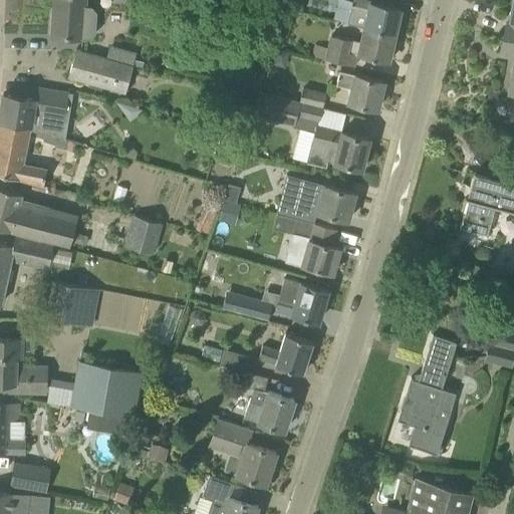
[(54,0),(52,36),(89,39),(95,34),(96,12),(91,7),(84,6),(84,0),(54,0)]
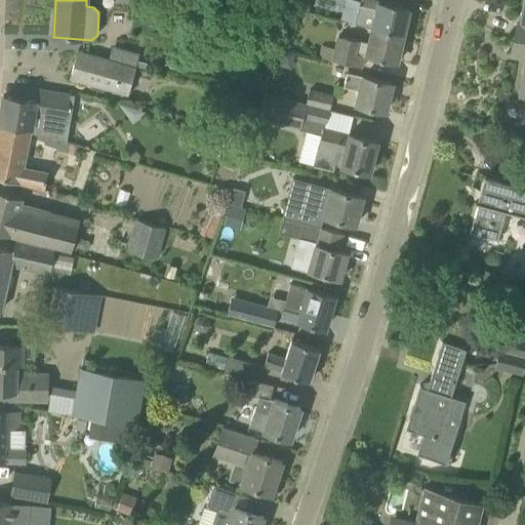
[(360,0),(355,24),(372,27),(372,29),(403,36),(409,8),(373,0),(360,0)]
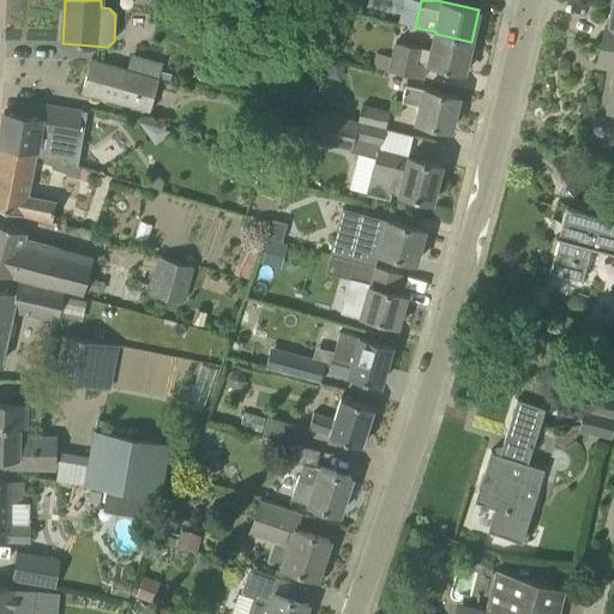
[(613,0),(609,29),(605,28),(599,61),(613,64),(613,85),(608,112),(613,113),(613,0)]
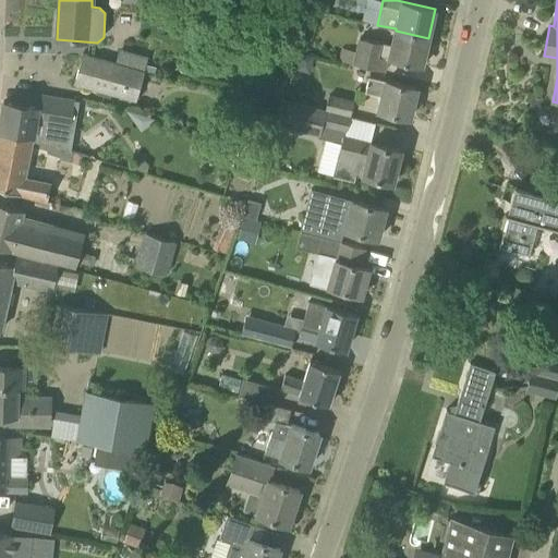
[(360,38),(354,64),(374,69),(377,57),(422,67),(428,38),(396,31),(392,45),(360,38)]
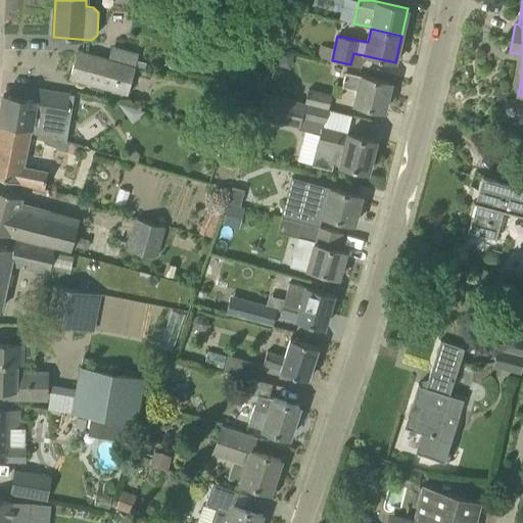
[(78,50),(70,78),(127,94),(135,66),(129,65),(107,59),(78,50)]
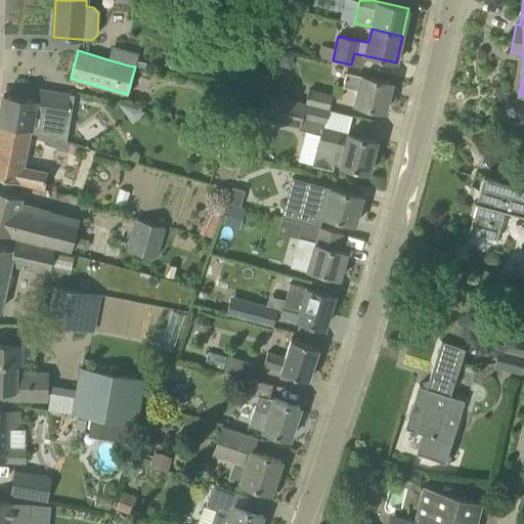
[(356,104),(384,112),(391,83),(362,76),(362,77),(347,73),(343,87),(359,90),(356,104)]
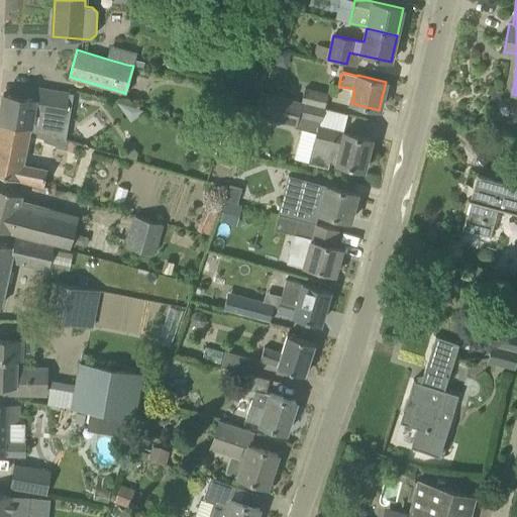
[(0,122),(30,129),(29,131),(45,135),(66,141),(70,115),(65,114),(69,92),(37,86),(34,100),(33,100),(3,94),(0,113),(0,122)]
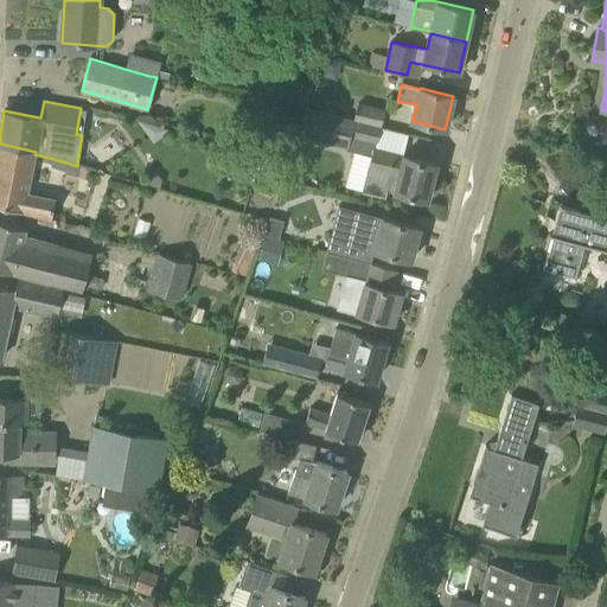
[(381,127),(384,109),(357,102),(357,106),(344,102),(340,115),(381,127)]
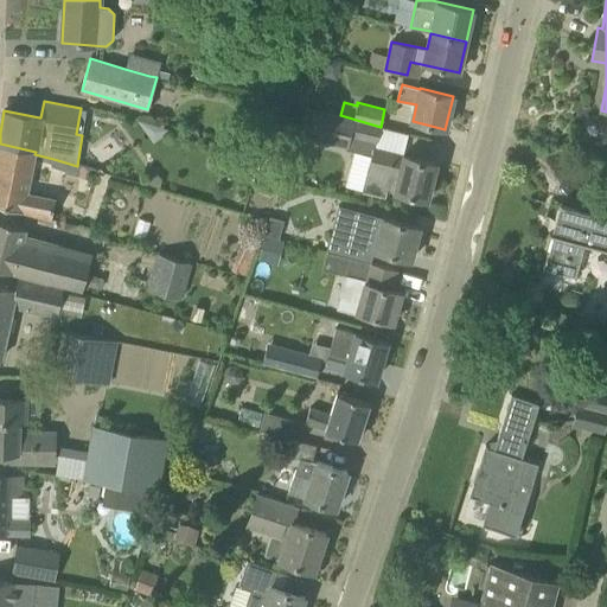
[(304,107),(292,153),(304,157),(308,139),(346,148),(346,149),(355,151),(345,186),(363,190),(363,189),(385,195),(387,189),(427,200),(428,195),(436,163),(404,154),(403,157),(374,148),(375,146),(376,141),(376,142),(381,127),(340,115),(304,107)]
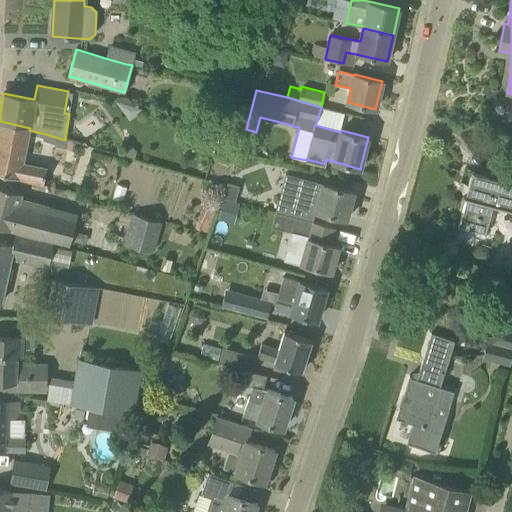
[(0,121),(0,173),(44,185),(47,168),(23,162),(29,130),(30,128),(0,121)]
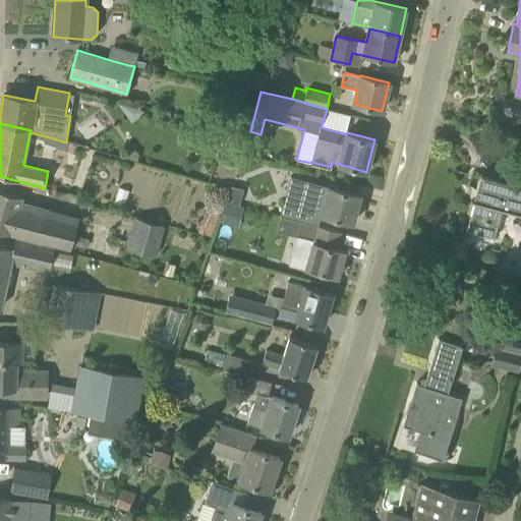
[(217,132),(213,145),(221,147),(224,134),(217,132)]
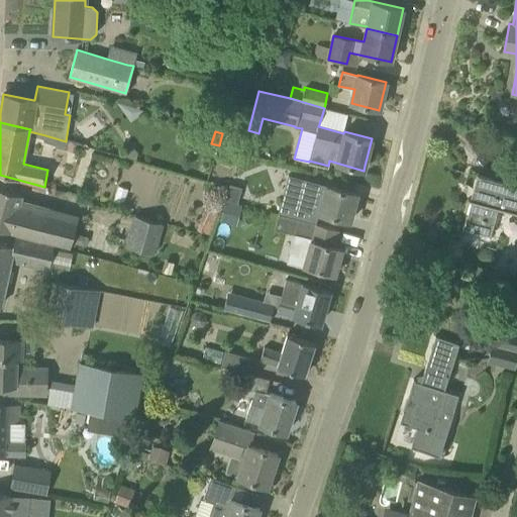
[(55,146),(67,150),(69,142),(66,141),(45,135),(43,141),(56,144),(55,146)]
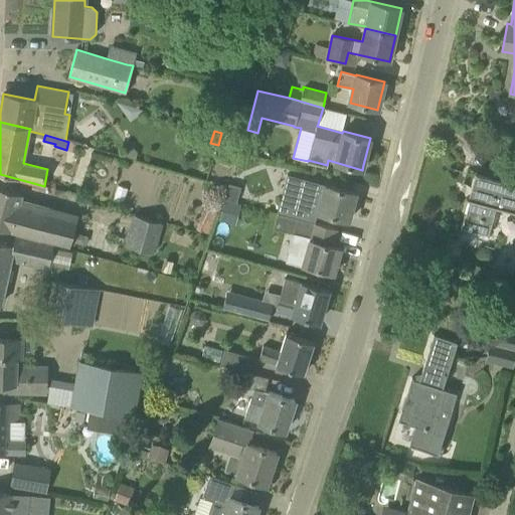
[(227,135),(224,147),(235,149),(238,138),(227,135)]
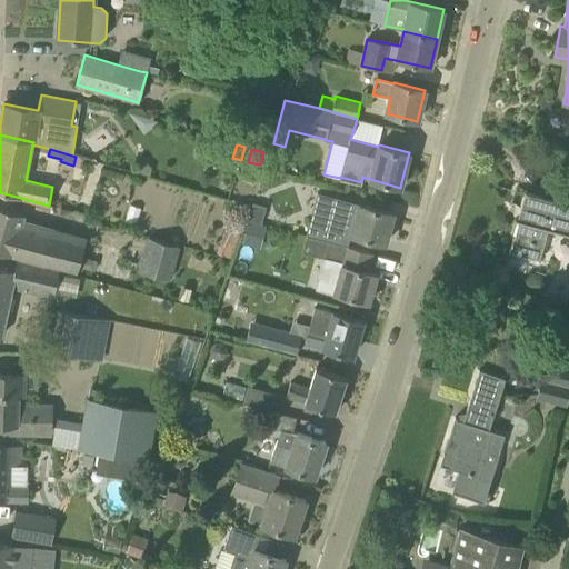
[(87,159),(76,157),(73,166),(85,169),(87,159)]
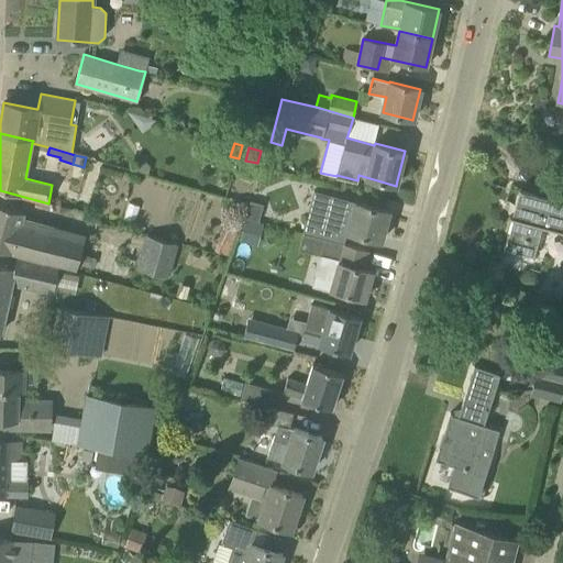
[(532,257),(533,257),(531,265),(562,273),(562,202),(520,191),(520,189),(519,188),(511,217),(509,216),(509,218),(512,219),(504,250),(505,250),(506,249),(533,256),(532,257)]
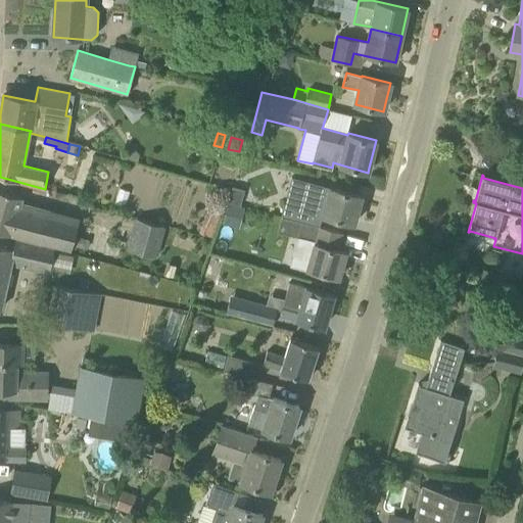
[(304,183),(301,195),(310,197),(306,210),(322,215),(322,216),(354,224),(362,195),(329,187),(316,184),(315,186),(304,183)]
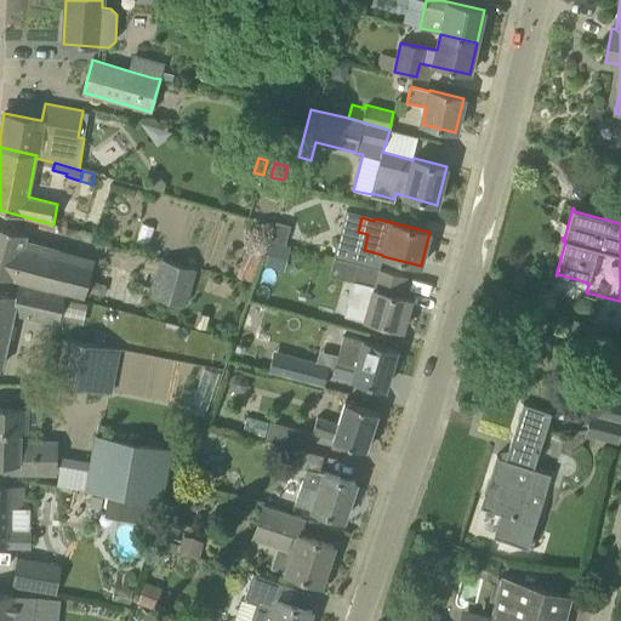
[(277,222),(272,240),(285,244),(290,226),(277,222)]
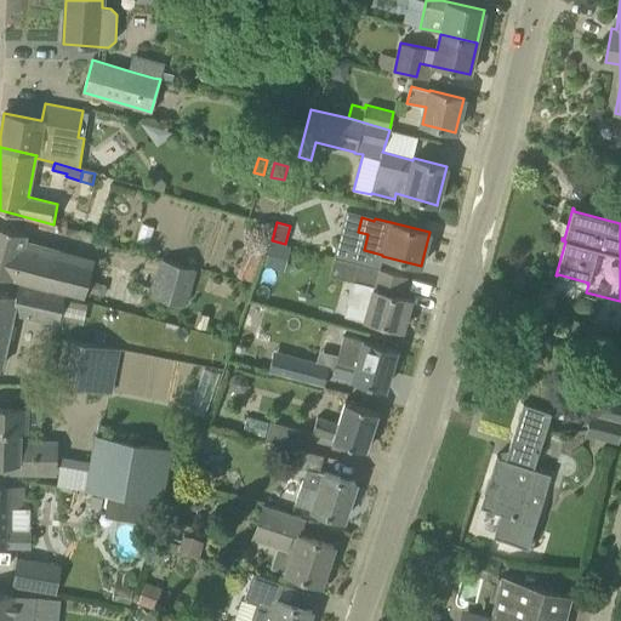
[(0,226),(0,275),(16,280),(16,278),(86,297),(87,294),(87,292),(91,280),(92,278),(96,265),(26,245),(29,234),(0,226)]
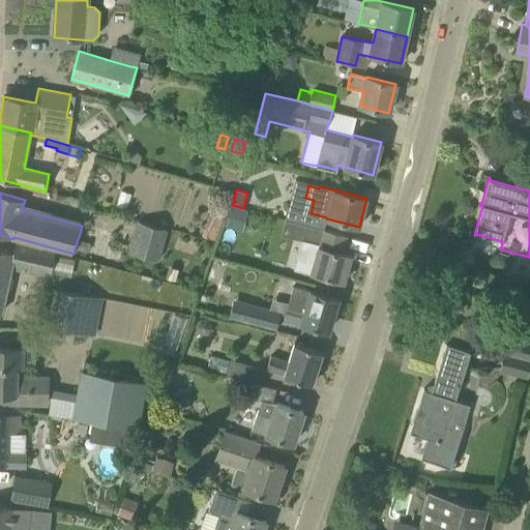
[(226,218),(211,212),(201,236),(215,241),(226,218)]
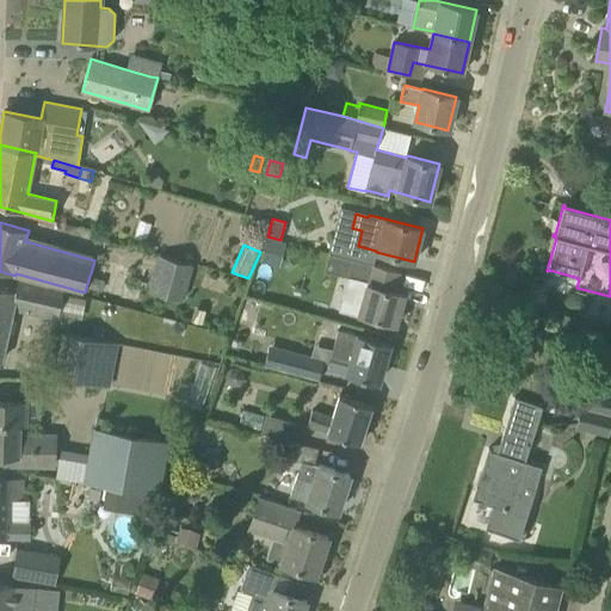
[(264,248),(259,261),(276,266),(279,253),(264,248)]
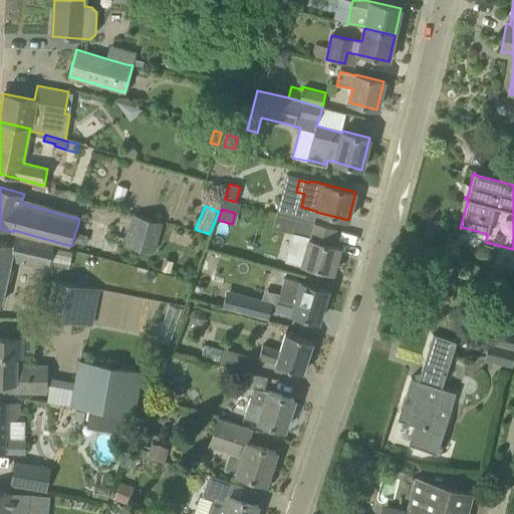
[(154,253),(162,222),(135,215),(126,246),(154,253)]
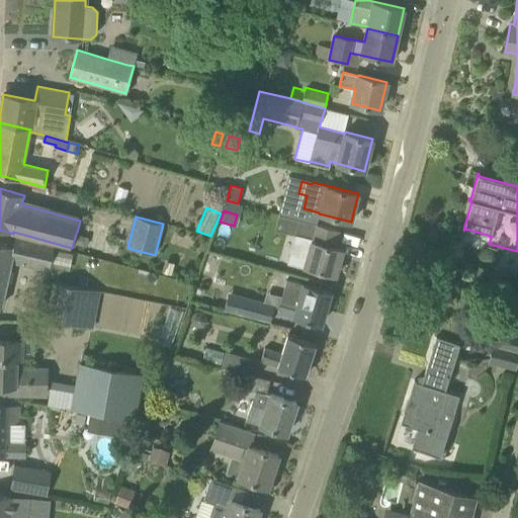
[(301,221),(290,262),(336,275),(343,250),(334,247),(339,231),(317,225),(301,221)]
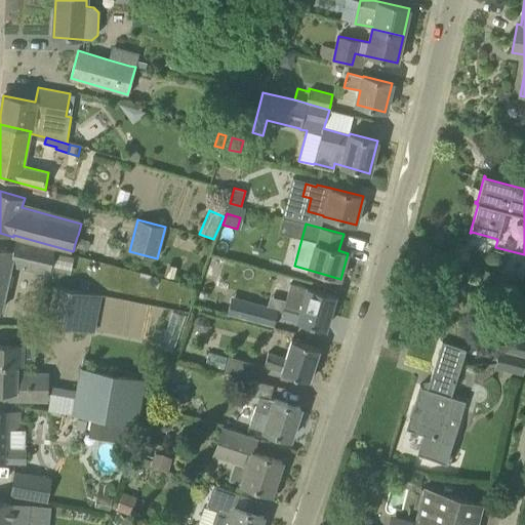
[(83,249),(85,239),(77,237),(74,247),(83,249)]
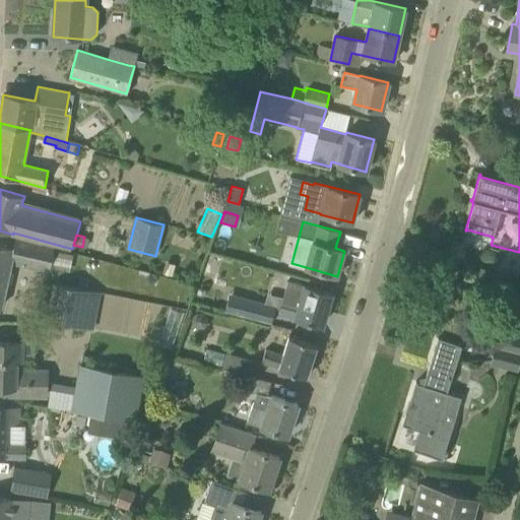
[(0,244),(0,307),(1,308),(11,262),(51,271),(56,246),(16,238),(13,247),(0,244)]
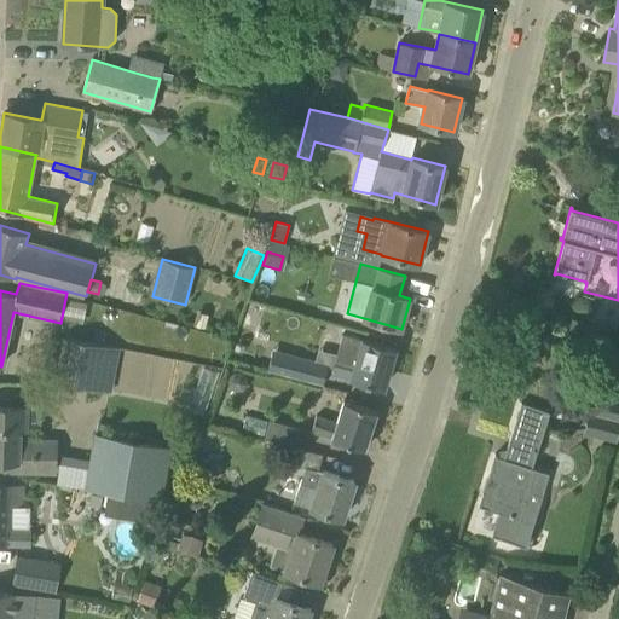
[(343,334),(331,372),(350,377),(370,383),(371,381),(385,385),(395,348),(389,347),(362,340),(343,334)]
